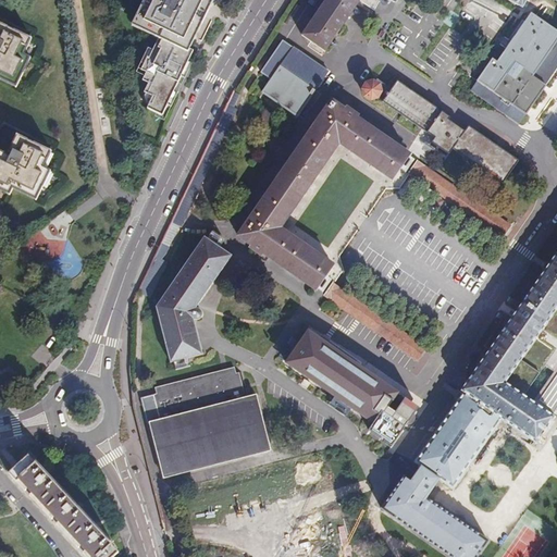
[(210,0),(140,0),(130,24),(153,36),(186,51),(210,0)]
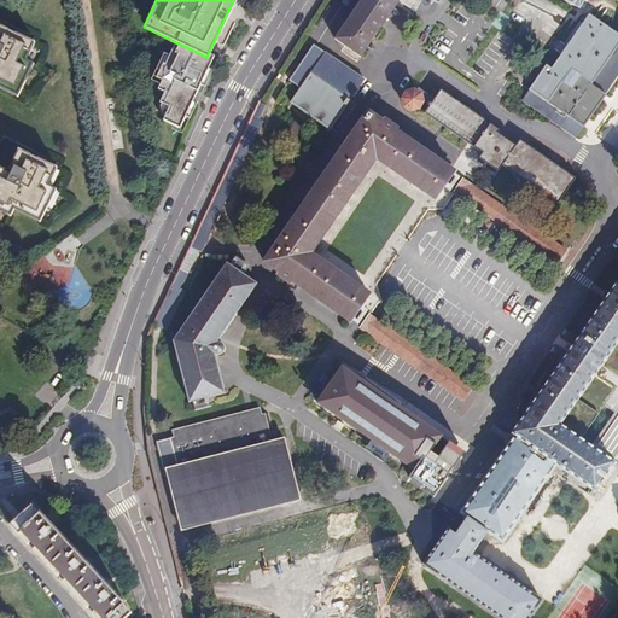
[(360,0),(333,40),(360,58),(400,0),(415,11),(421,0),(436,0),(439,3),(441,0),(561,0),(578,10),(583,0),(360,0)]
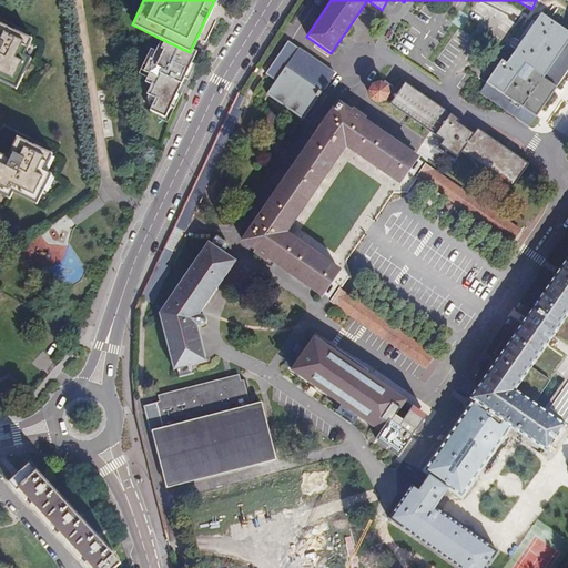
[(567,29),(545,13),(511,63),(506,60),(484,92),(533,127),(565,81),(567,77),(567,29)]
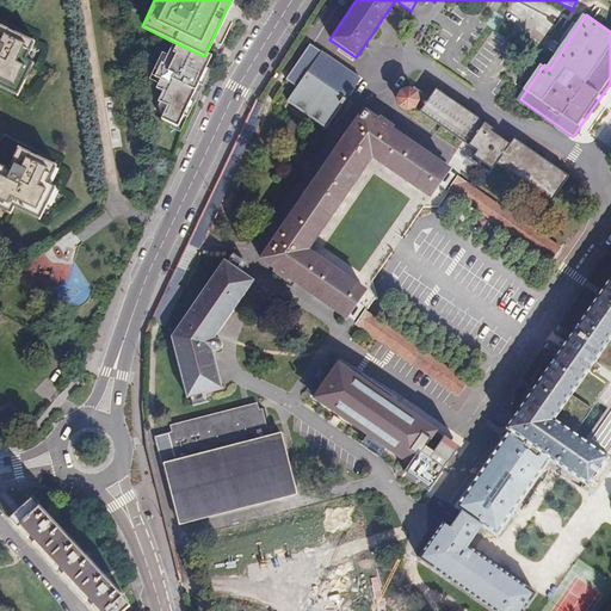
[(0,85),(18,94),(34,62),(25,57),(32,42),(0,24),(0,85)]
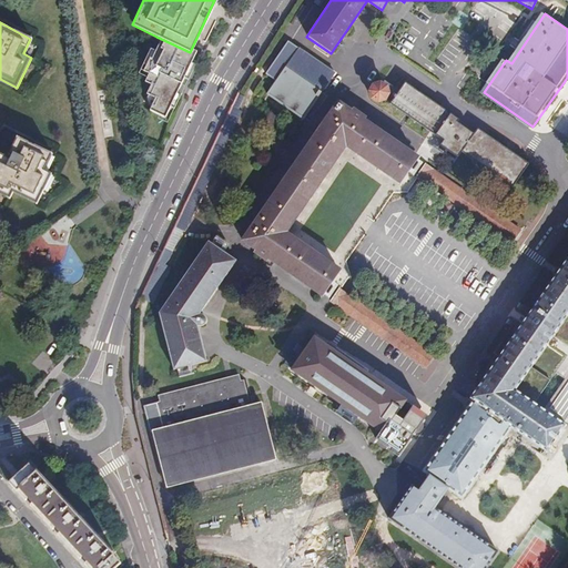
[(142,66),(176,81),(190,52),(156,37),(142,66)]
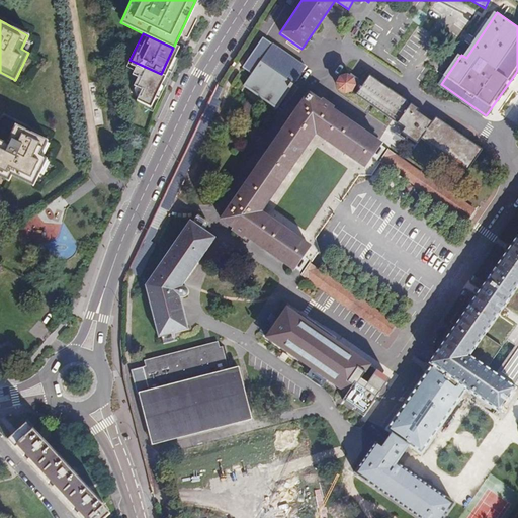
[(273,44),(244,87),(277,109),(307,66),(273,44)]
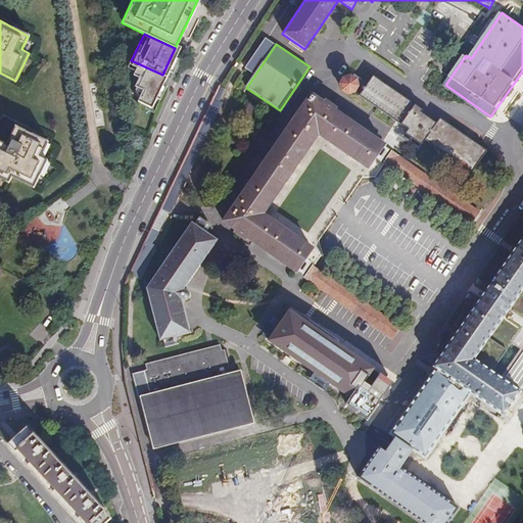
[(162,75),(131,60),(127,68),(132,72),(130,76),(136,79),(132,88),(138,90),(133,101),(146,107),(158,83),(162,75)]
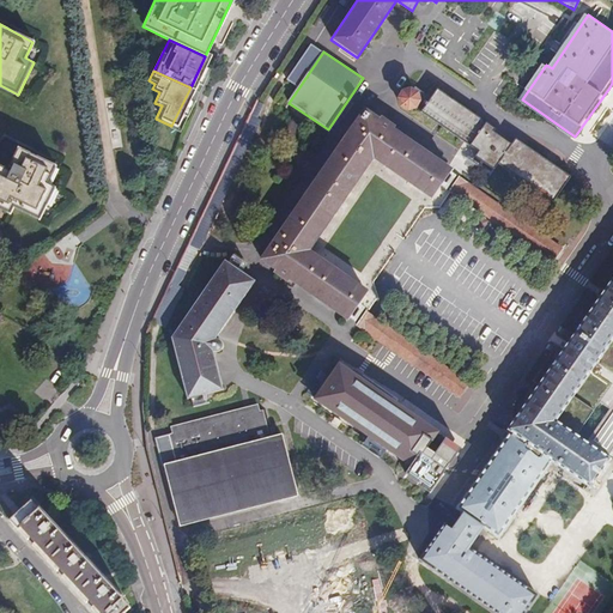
[(438,89),(422,111),(478,151),(474,156),(495,170),(499,164),(554,202),(572,177),(553,164),(516,139),(513,145),(495,132),(497,129),(438,89)]
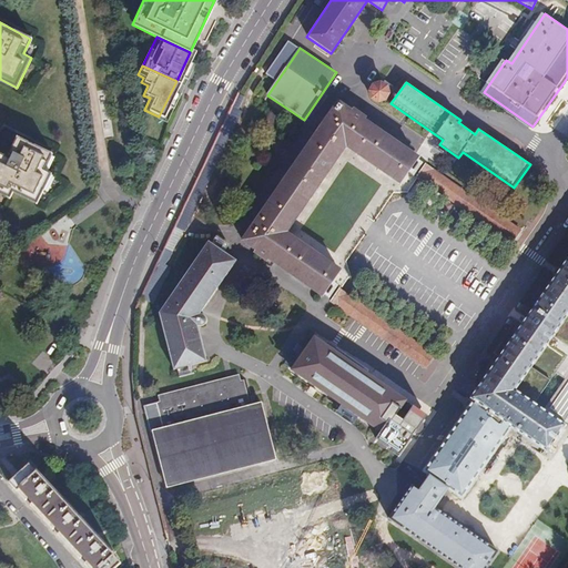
[(386,100),(388,98),(389,94),(389,91),(388,89),(386,87),(383,85),(381,84),(377,85),(375,87),(373,89),(372,92),(372,95),(373,98),(375,100),(378,102),(381,102),(384,102),(386,100)]
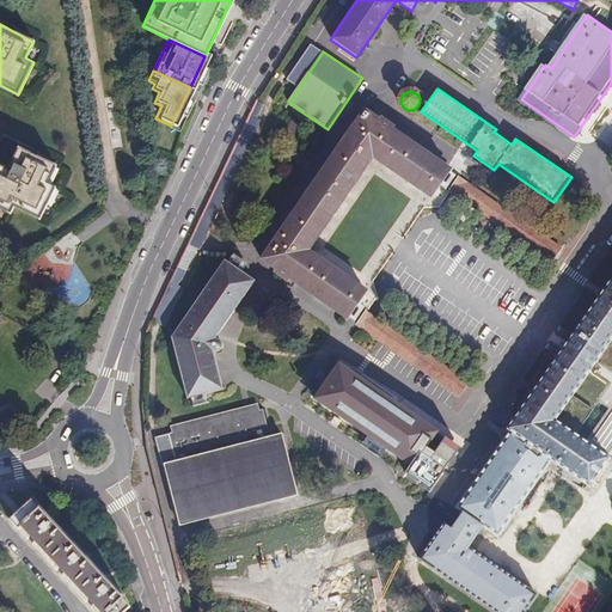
[(291,279),(349,319),(368,291),(310,250),(373,157),(430,196),(448,170),(363,112),(263,259),(279,270),(276,274),(288,282),(291,279)]
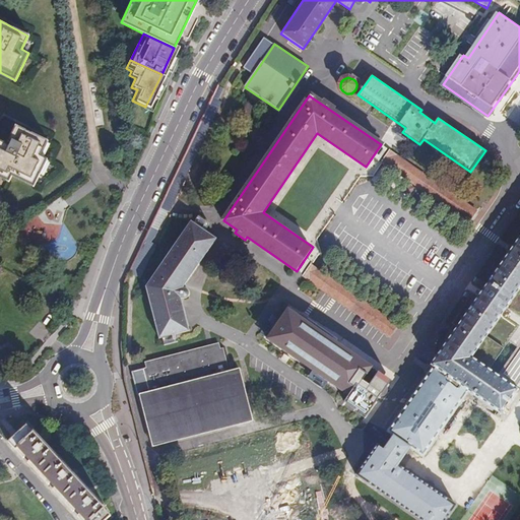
[(9,145),(0,140),(0,177),(9,182),(12,175),(34,185),(48,158),(39,153),(46,141),(13,125),(7,139),(11,141),(9,145)]
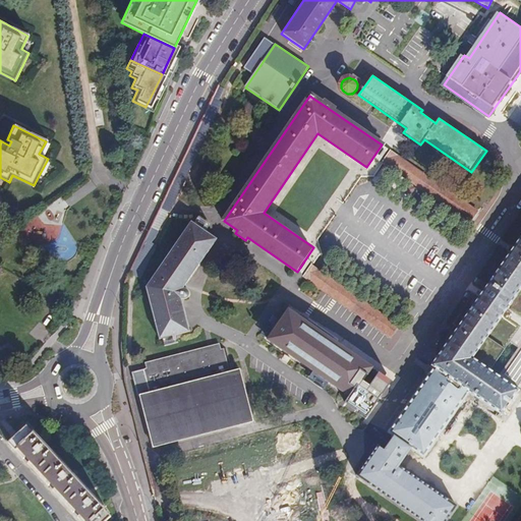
[(385,140),(382,145),(390,150),(393,146),(385,140)]
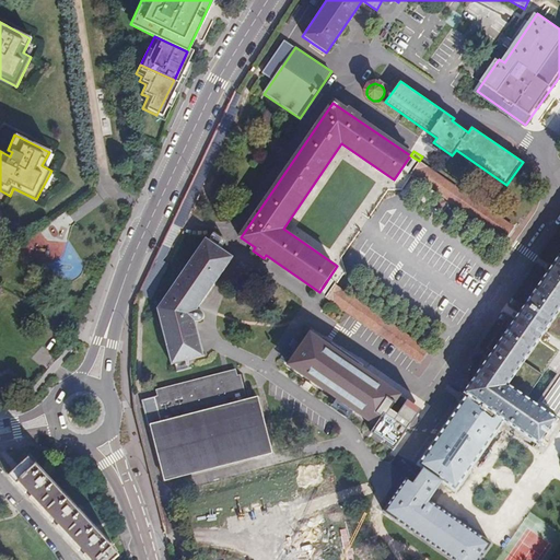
[(419,161),(410,155),(394,179),(403,185),(410,174),(419,161)]
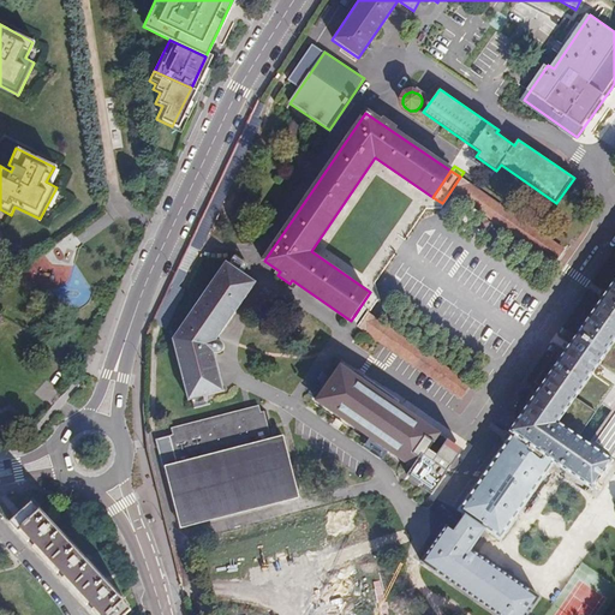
[(481,191),(460,177),(451,191),(554,260),(562,246),(481,191)]
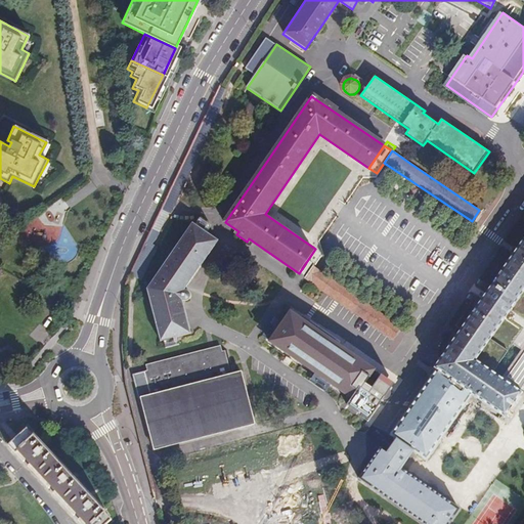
[(184,232),(163,265),(183,279),(186,275),(190,277),(197,268),(209,249),(184,232)]
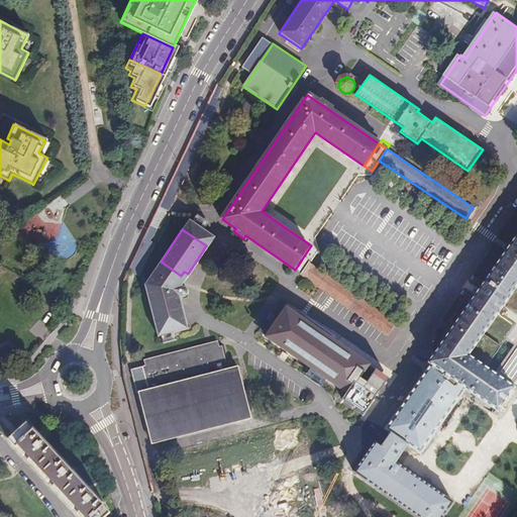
[(430,366),(386,429),(400,438),(396,443),(397,444),(389,457),(394,460),(403,449),(404,450),(408,444),(421,453),(466,389),(499,412),(516,387),(485,366),(516,320),(516,234),(428,364),(430,366)]
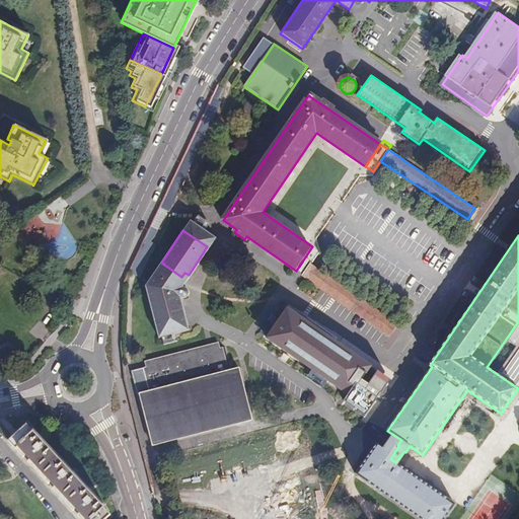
[(312,246),(296,271),(303,276),(310,266),(319,251),(312,246)]
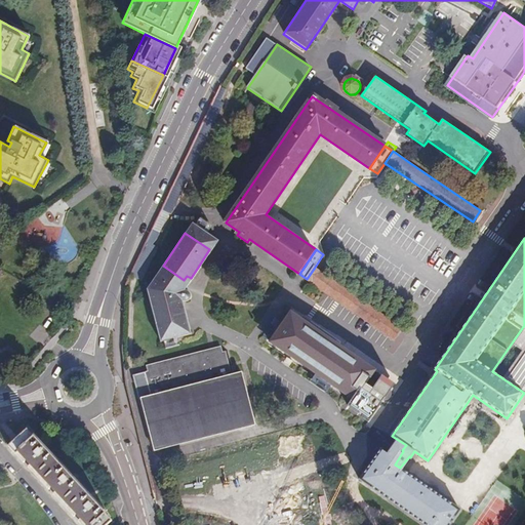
[(184,280),(163,266),(160,269),(162,270),(157,278),(155,276),(150,285),(151,289),(154,288),(156,299),(154,300),(163,335),(194,327),(186,300),(183,303),(180,294),(184,293),(187,294),(189,294),(191,293),(192,291),(193,290),(193,288),(192,287),(190,286),(189,285),(187,285),(183,282),(184,280)]
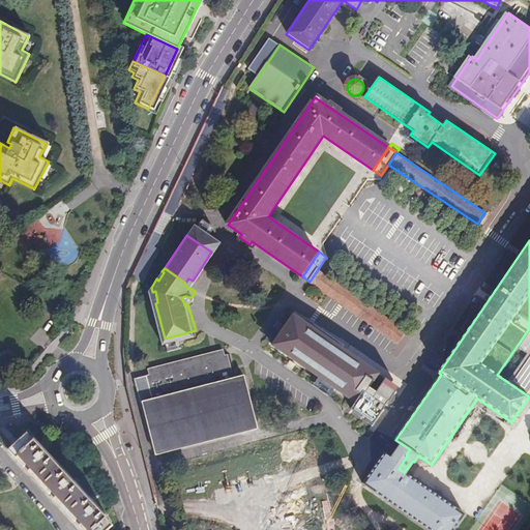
[(317,271),(310,282),(396,342),(405,329),(317,271)]
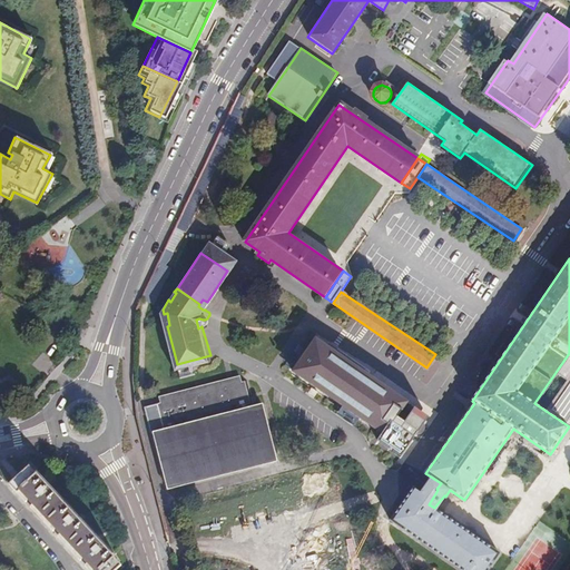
[(333,303),(325,297),(321,303),(330,308),(333,303)]
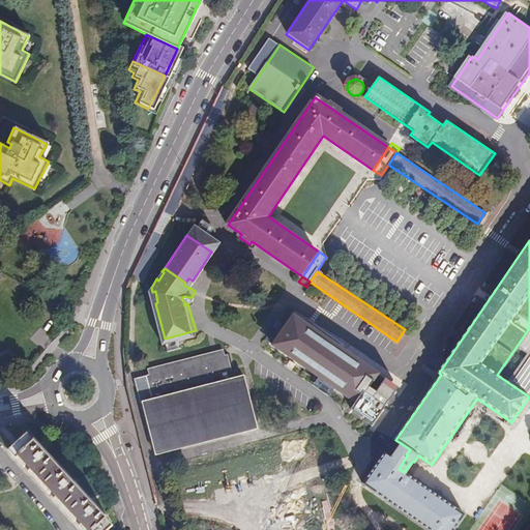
[(271,342),(265,350),(293,369),(297,361),(357,403),(353,409),(374,423),(395,390),(382,381),(379,388),(371,383),(378,372),(294,315),(274,344),(271,342)]
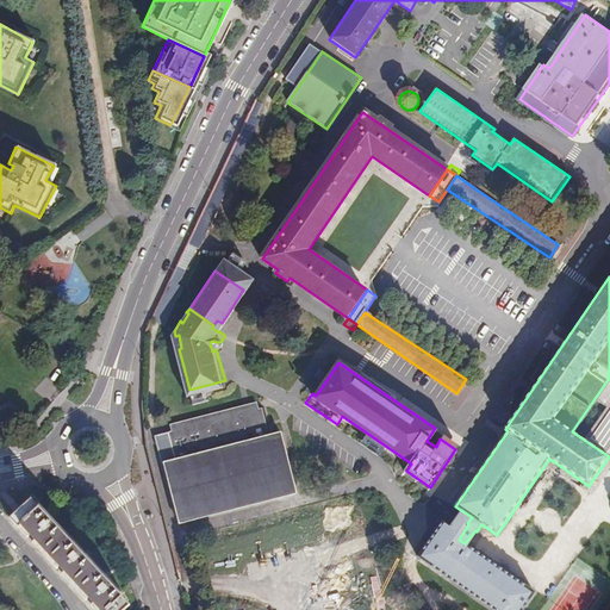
[(169,425),(170,431),(257,409),(255,402),(243,405),(169,425)]
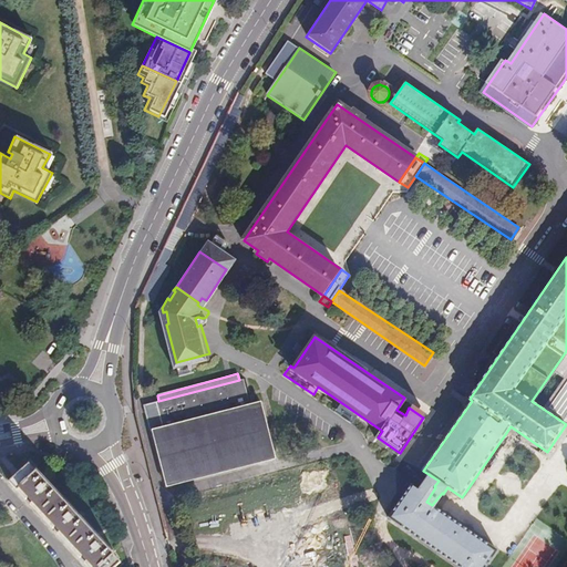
[(239,380),(158,401),(153,403),(161,430),(152,432),(167,486),(276,457),(260,401),(253,403),(245,378),(239,380)]
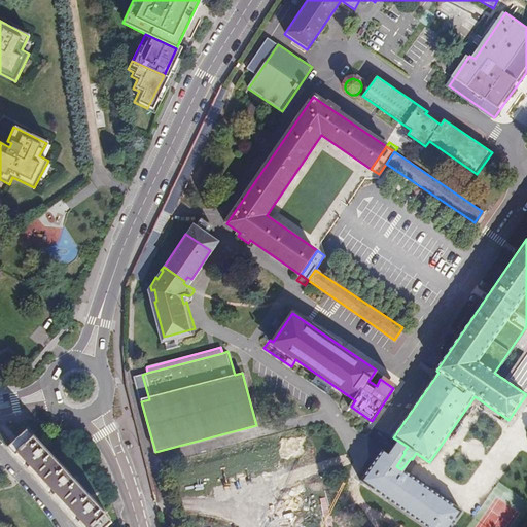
[(27,430),(21,436),(28,445),(19,453),(88,526),(108,526),(113,523),(102,512),(104,510),(65,467),(63,469),(50,457),(54,455),(39,440),(37,443),(27,430)]
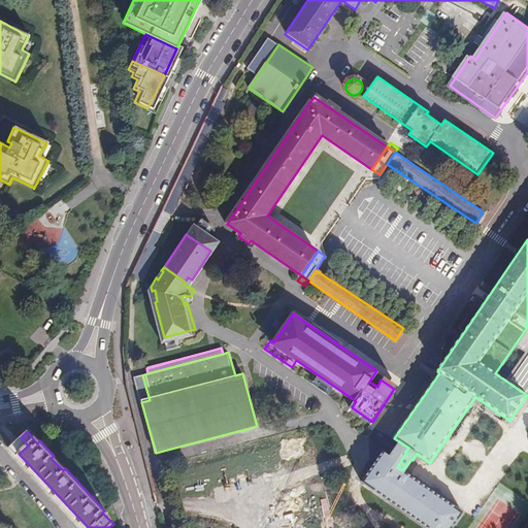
[(28,446),(21,437),(9,448),(17,456),(19,454),(28,446)]
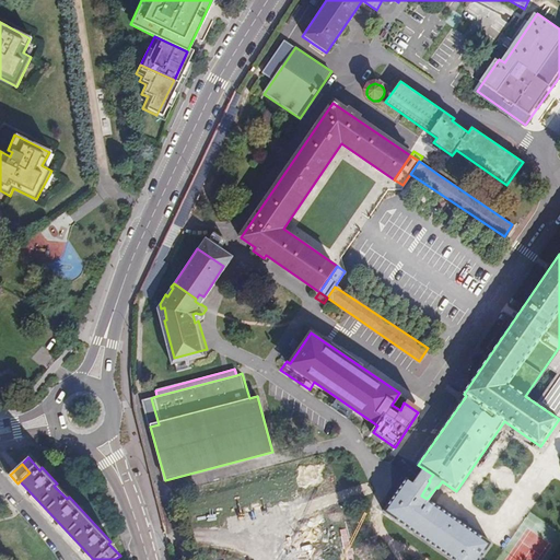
[(474,559),(487,541),(427,499),(421,496),(430,481),(429,480),(433,475),(418,465),(407,480),(401,475),(377,509),(451,559),(474,559)]
